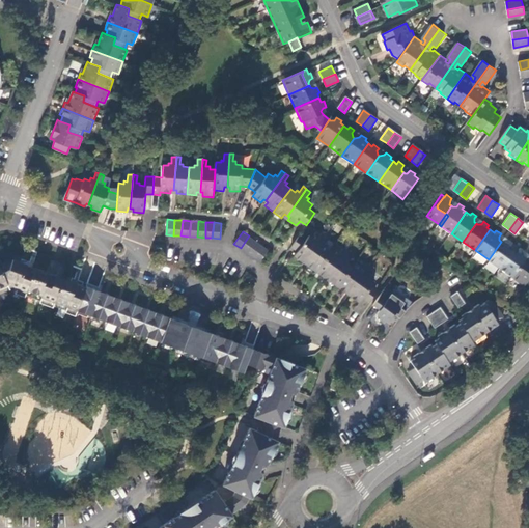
[(297,251),(294,255),(301,259),(303,256),(307,260),(326,234),(323,231),(318,238),(315,234),(314,238),(310,234),(307,239),(300,233),(290,247),(297,251)]
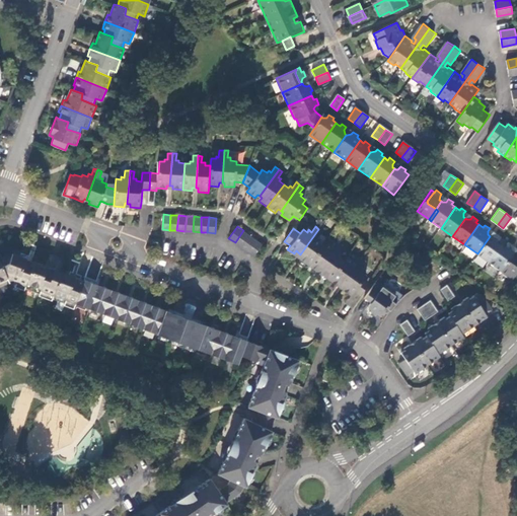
[(301,260),(308,265),(323,243),(319,240),(320,238),(317,236),(321,231),(318,229),(300,254),(304,256),(301,260)]
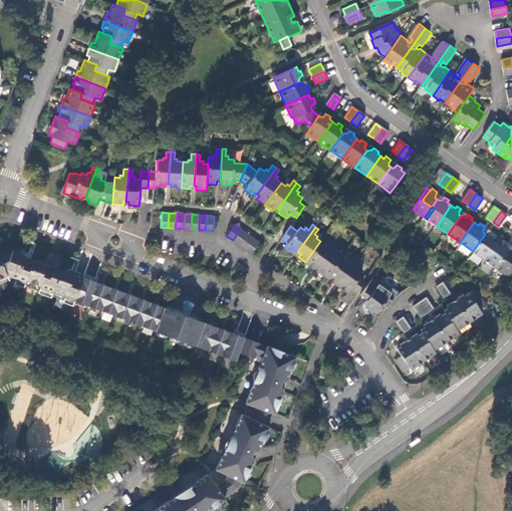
[(239,244),(247,233),(241,228),(233,240),(239,244)]
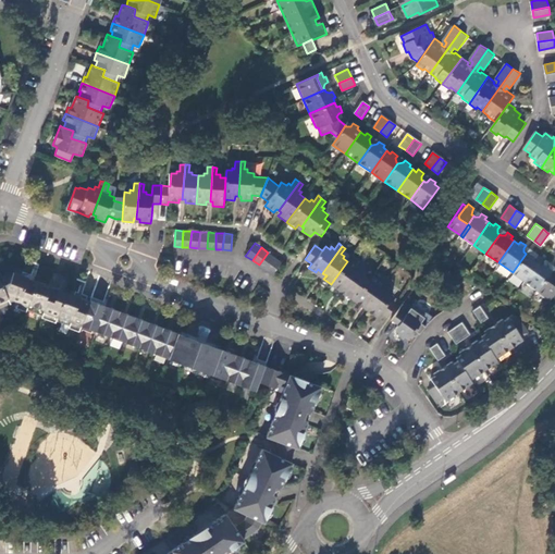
[(525,281),(540,259),(537,256),(538,254),(532,250),(530,254),(527,254),(526,254),(513,272),(525,281)]
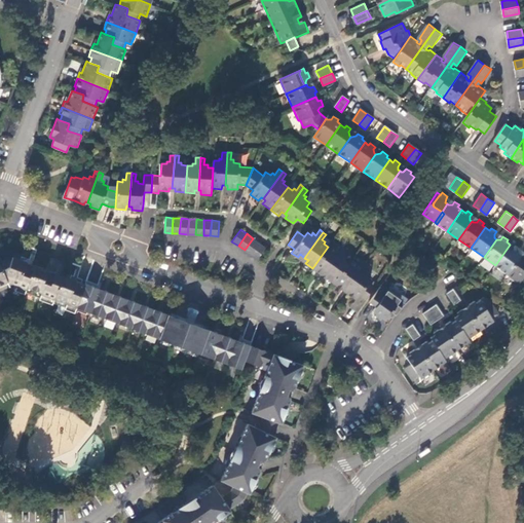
[(251,255),(259,243),(253,238),(245,250),(251,255)]
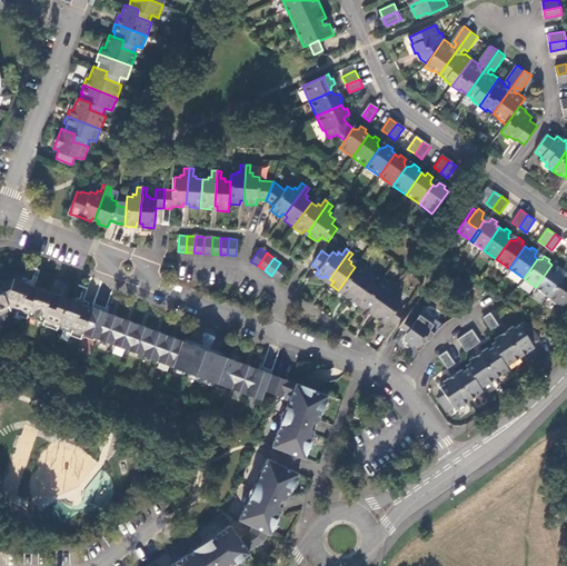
[(271,276),(278,280),(288,267),(280,262),(271,276)]
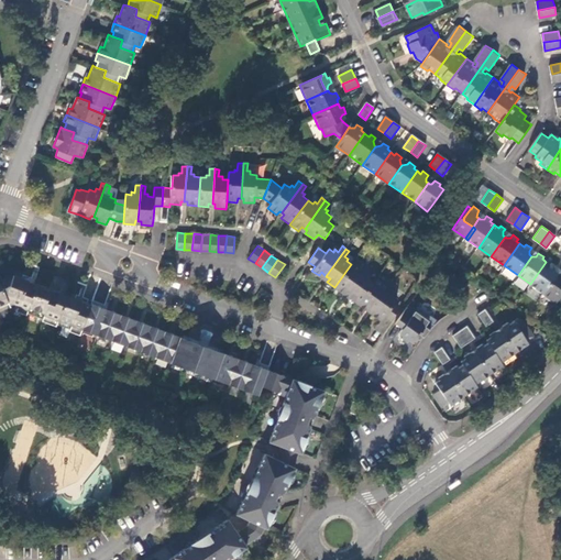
[(351,264),(334,287),(343,293),(345,289),(349,292),(369,264),(364,261),(360,267),(358,265),(355,267),(351,264)]
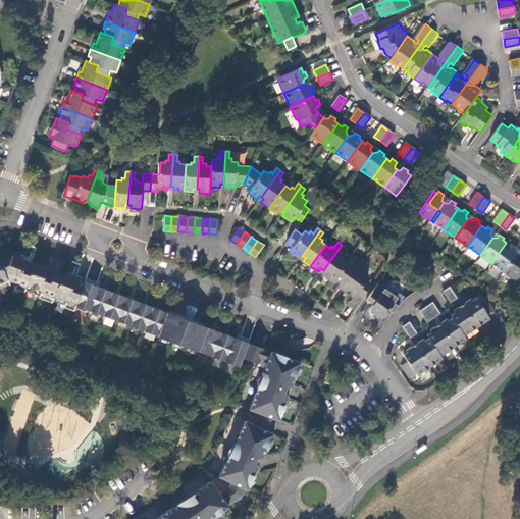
[(510,246),(506,243),(491,263),(504,272),(516,254),(515,253),(514,251),(516,247),(512,244),(510,246)]
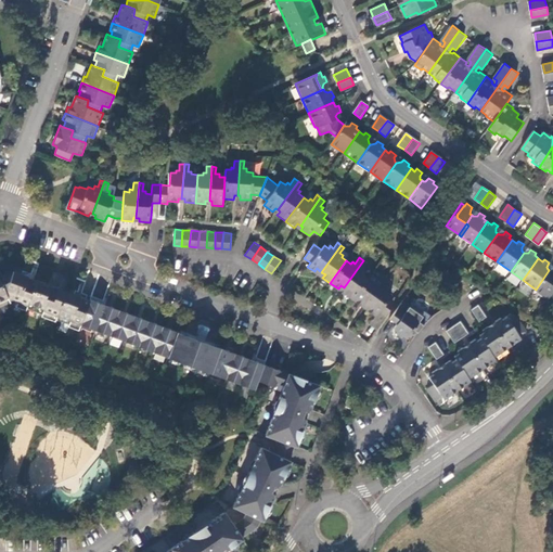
[(345,294),(352,299),(369,278),(364,274),(365,271),(363,269),(368,264),(363,260),(344,287),(347,291),(345,294)]
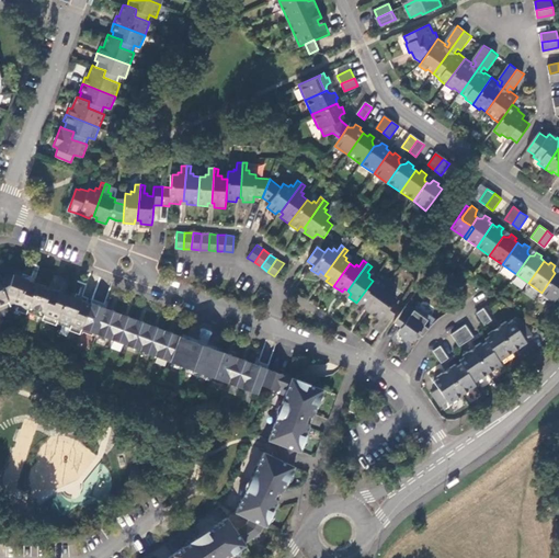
[(225,266),(225,280),(231,280),(236,268),(225,266)]
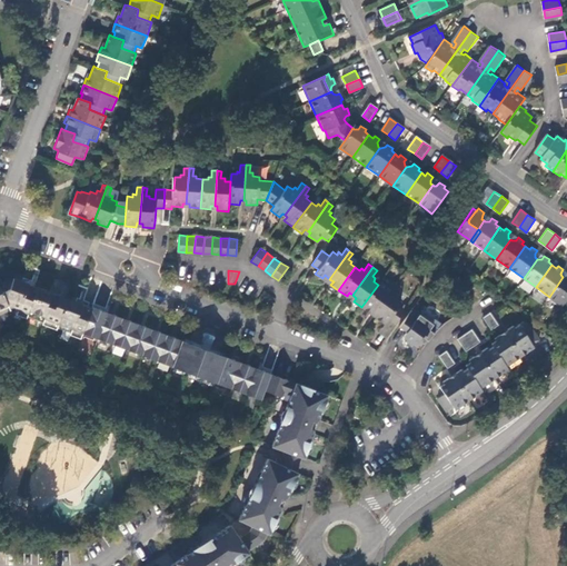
[(239,271),(235,284),(240,288),(248,278),(239,271)]
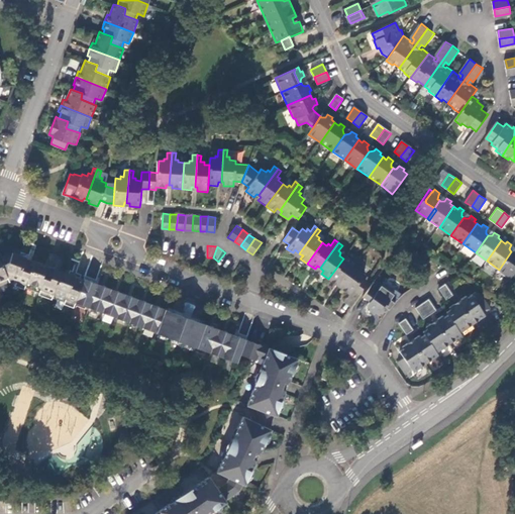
[(0,282),(11,278),(76,302),(77,299),(85,277),(77,274),(77,272),(13,248),(7,251),(5,255),(7,260),(4,262),(0,252),(0,282)]
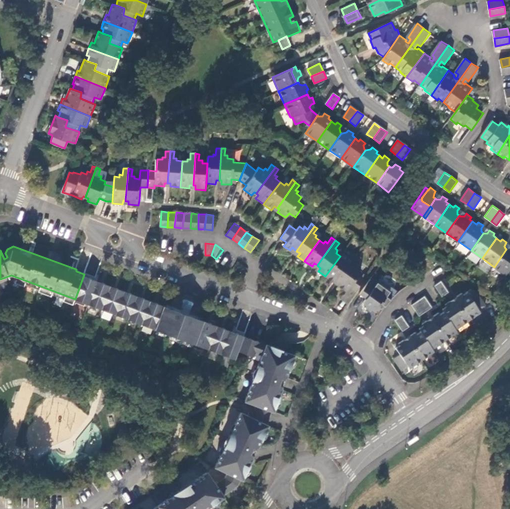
[(506,275),(509,270),(509,250),(506,249),(494,267),(506,275)]
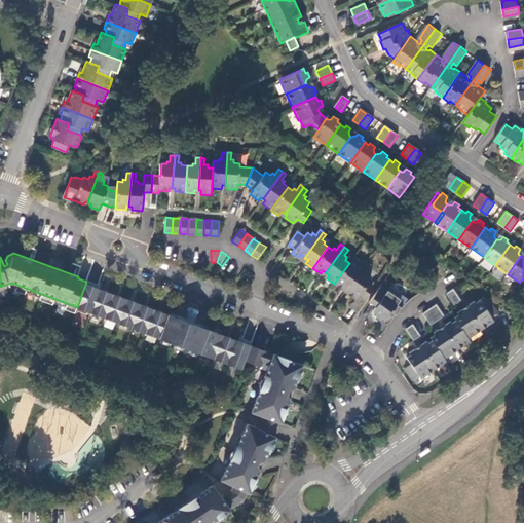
[(229,257),(222,266),(227,269),(234,260),(229,257)]
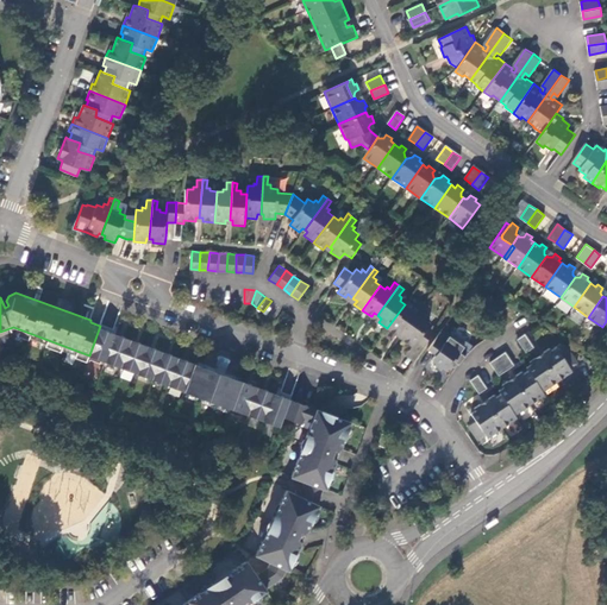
[(405,304),(387,328),(396,334),(399,331),(402,333),(423,303),(419,300),(414,306),(411,303),(408,307),(405,304)]
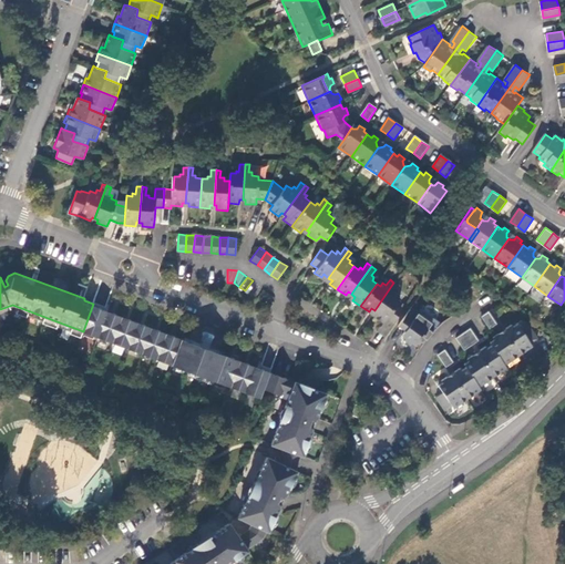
[(253,280),(245,290),(250,295),(258,285),(253,280)]
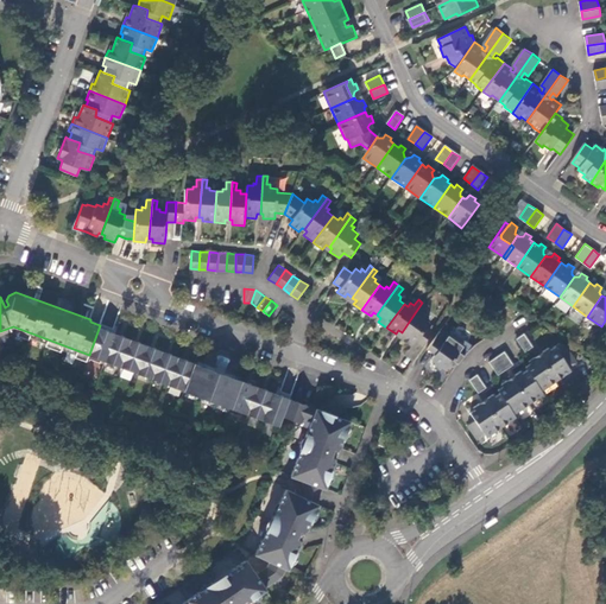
[(417,341),(422,344),(433,331),(425,325),(428,320),(423,317),(424,315),(422,312),(427,305),(422,303),(402,332),(405,335),(402,338),(412,347),(417,341)]
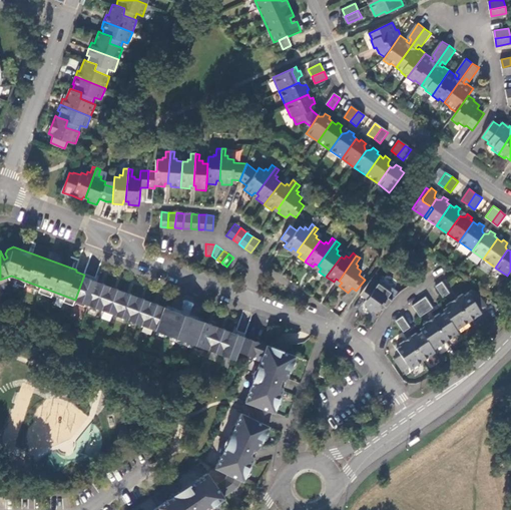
[(233,258),(226,267),(231,270),(238,261),(233,258)]
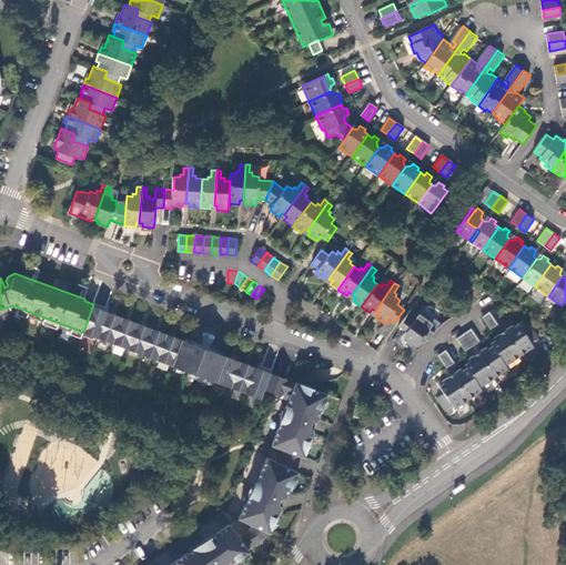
[(271,372),(272,370),(209,345),(201,343),(94,302),(93,304),(84,329),(133,347),(262,395),(265,387),(271,372)]
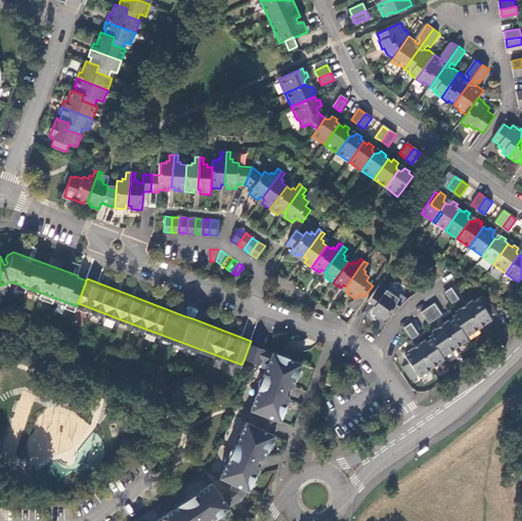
[(408,300),(389,287),(388,288),(381,283),(377,289),(377,290),(368,301),(375,305),(372,309),(377,313),(376,315),(380,318),(384,313),(387,315),(391,309),(395,312),(398,308),(406,301),(408,300)]
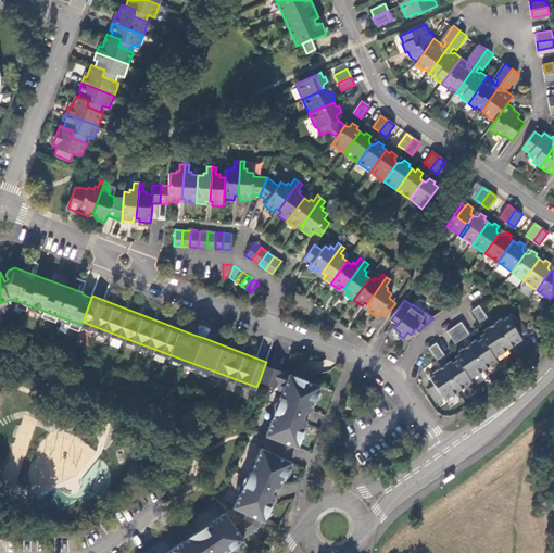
[(479,317),(486,313),(480,304),(473,309),(478,317),(479,317)]
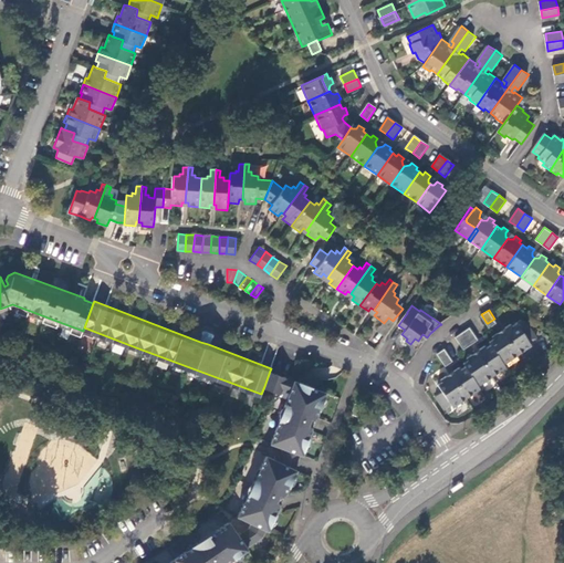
[(505,334),(519,354),(532,345),(530,342),(538,336),(529,324),(521,319),(517,322),(512,324),(511,323),(504,327),(507,330),(505,334)]
